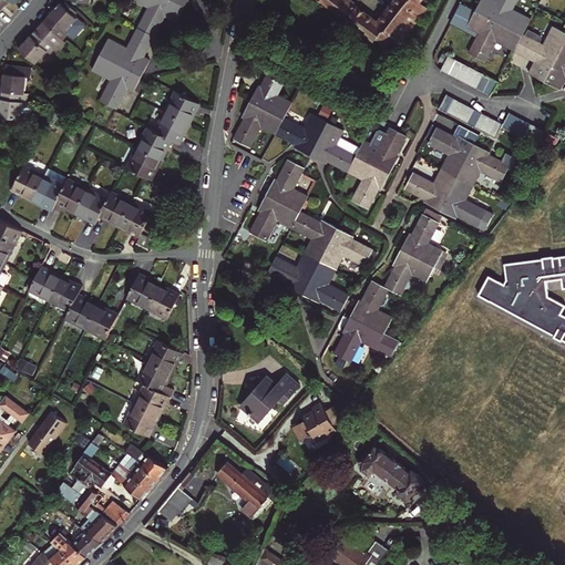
[(135,0),(135,1),(147,8),(136,28),(153,36),(162,19),(157,17),(161,11),(164,13),(176,20),(183,7),(171,0),(135,0)]
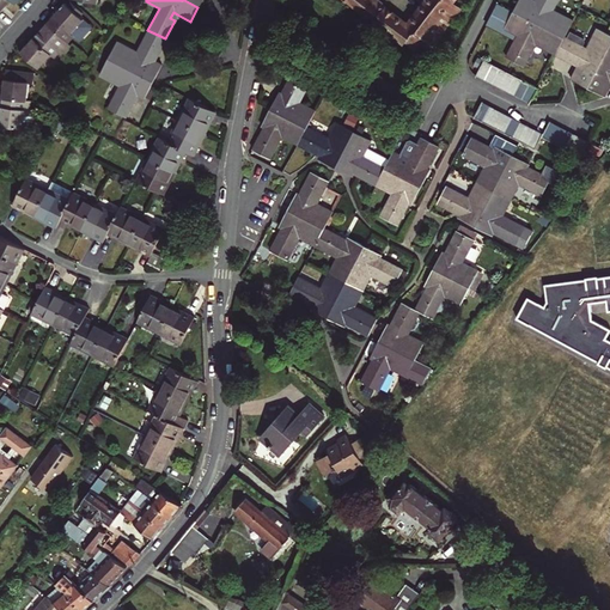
[(373,0),(339,0),(372,25),(384,8),(373,0)]
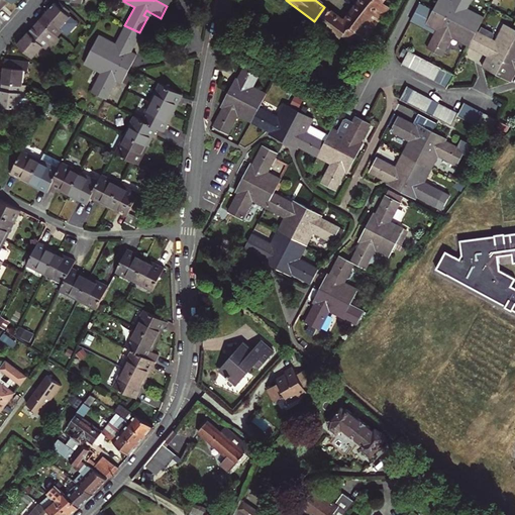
[(353,36),(362,43),(371,31),(369,29),(387,7),(380,2),(381,0),(359,0),(343,22),(331,12),(320,26),(338,39),(341,36),(348,42),(353,36)]
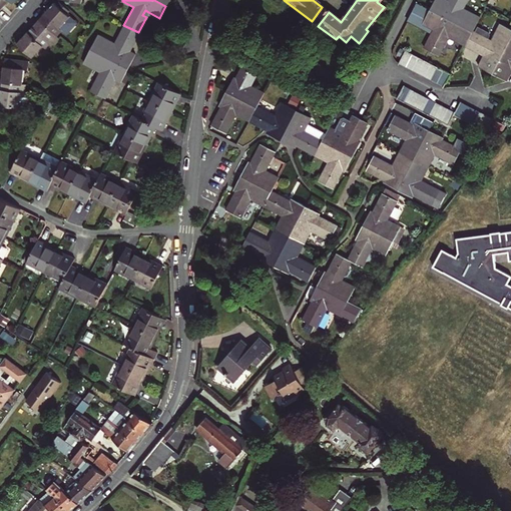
[(439,0),(433,0),(428,10),(471,32),(471,31),(476,20),(470,17),(472,14),(462,9),(466,0),(450,0),(451,0),(449,5),(445,3),(439,0)]
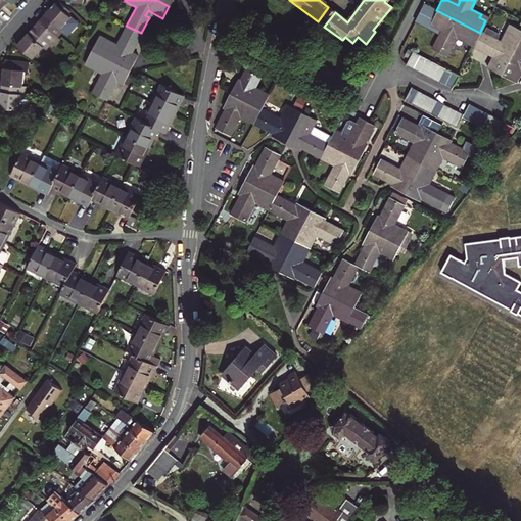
[(52,3),(37,20),(55,37),(59,33),(63,36),(72,27),(73,29),(76,26),(76,22),(68,16),(67,17),(52,3)]
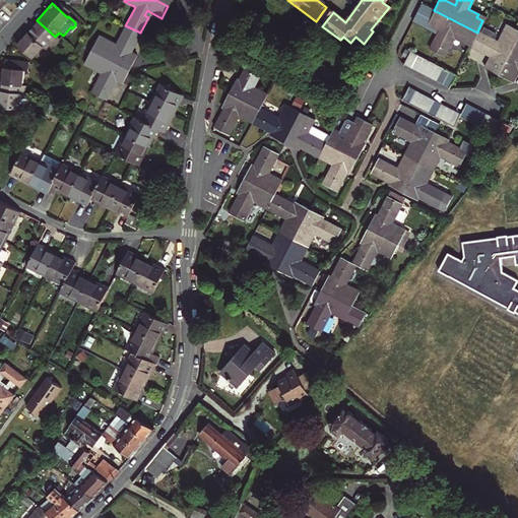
[(333,12),(326,7),(316,21),(322,26),(333,12)]
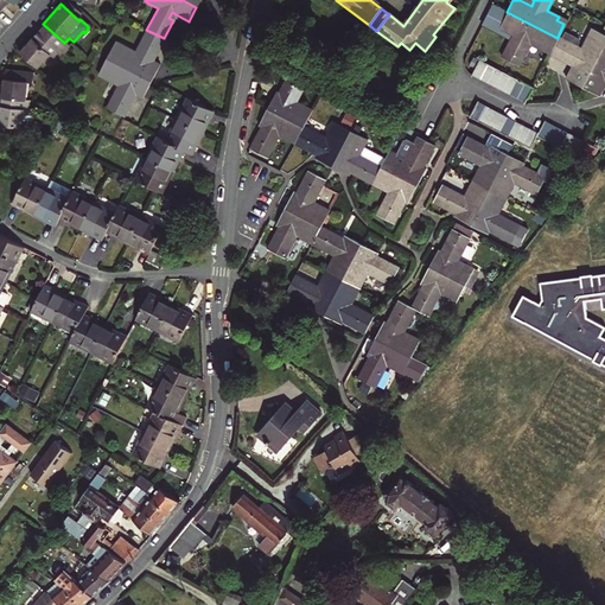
[(514,40),(510,39),(501,57),(518,67),(529,45),(541,51),(543,48),(551,51),(558,38),(507,12),(500,27),(513,33),(516,36),(514,40)]
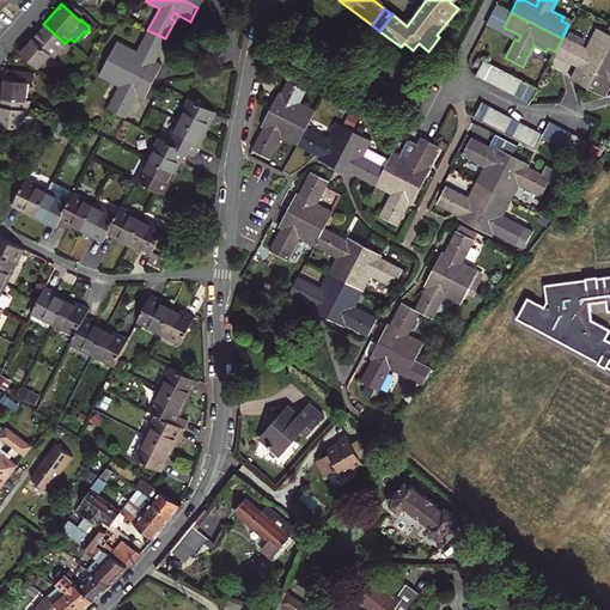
[(59,54),(66,46),(65,43),(43,24),(17,52),(35,68),(48,55),(50,58),(56,50),(59,54)]
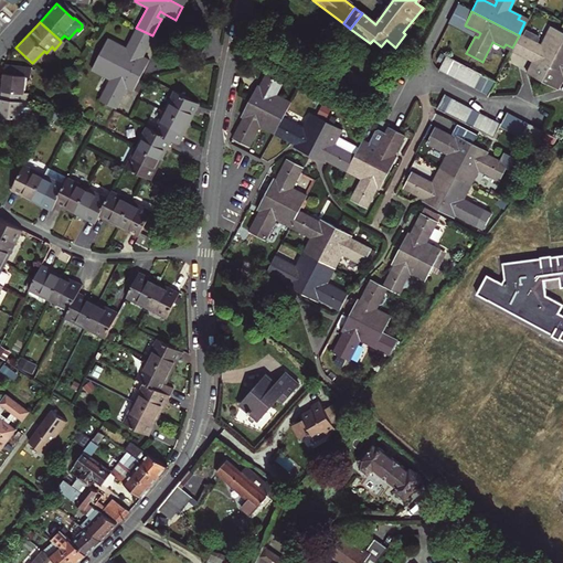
[(139,52),(142,54),(152,35),(136,28),(125,49),(114,42),(112,45),(105,42),(98,54),(139,75),(147,62),(140,59),(137,56),(139,52)]
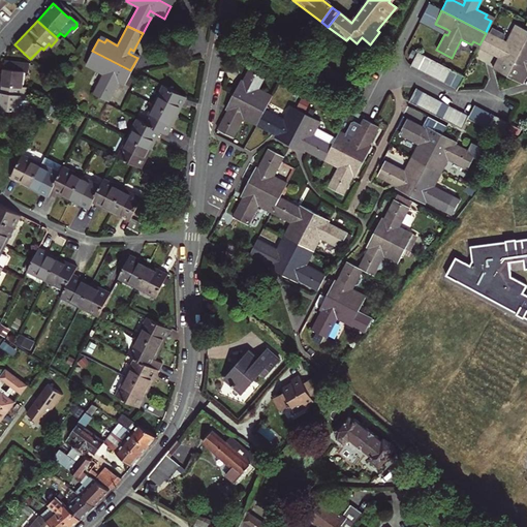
[(506,76),(526,35),(526,31),(518,27),(514,33),(510,31),(505,42),(503,41),(504,38),(503,35),(492,29),(490,34),(486,32),(486,33),(479,44),(477,48),(494,56),(496,53),(500,55),(499,59),(493,70),(506,76)]
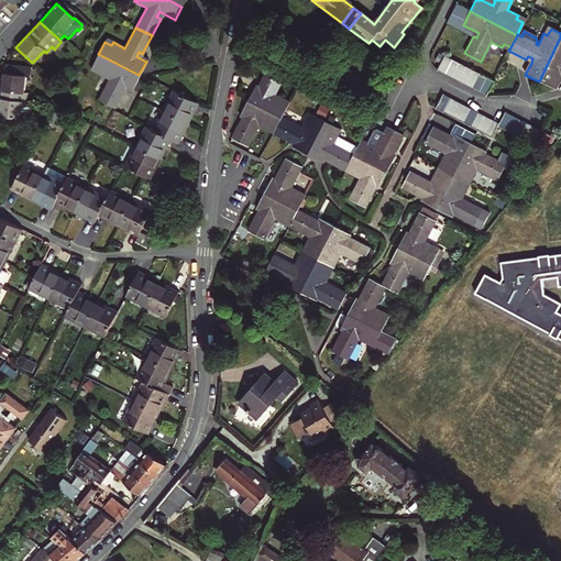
[(560,73),(560,37),(539,81),(552,88),(559,76),(560,73)]
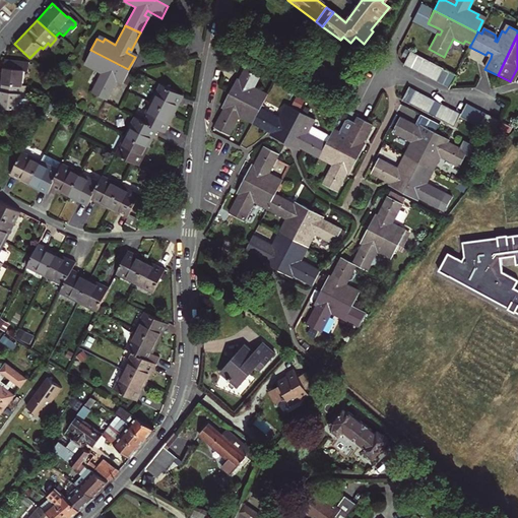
[(128,69),(90,50),(84,61),(91,65),(89,67),(100,73),(90,92),(105,101),(114,84),(111,82),(113,78),(116,79),(122,82),(128,69)]
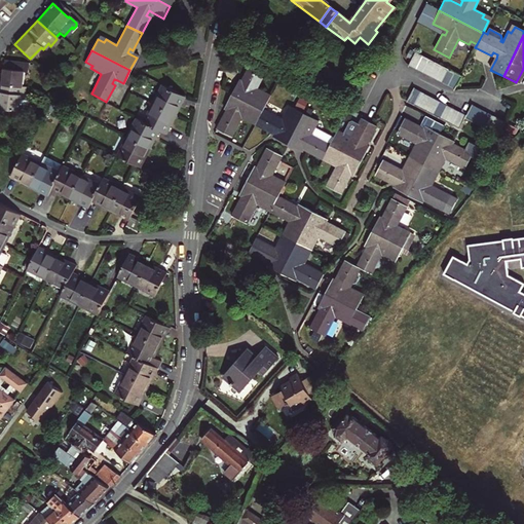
[(414,69),(421,55),(413,52),(406,65),(414,69)]
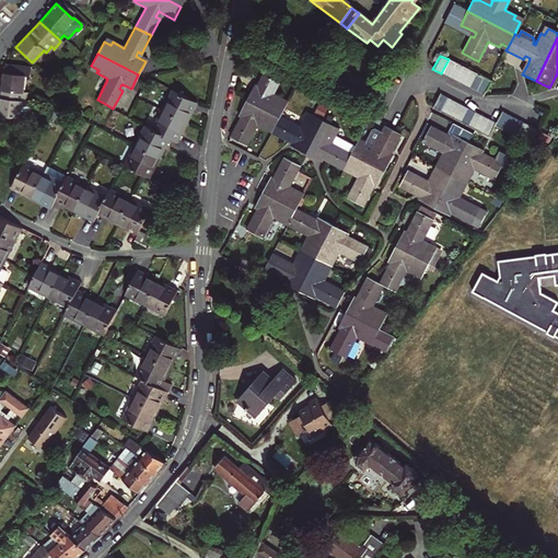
[(446,77),(454,62),(449,59),(441,73),(446,77)]
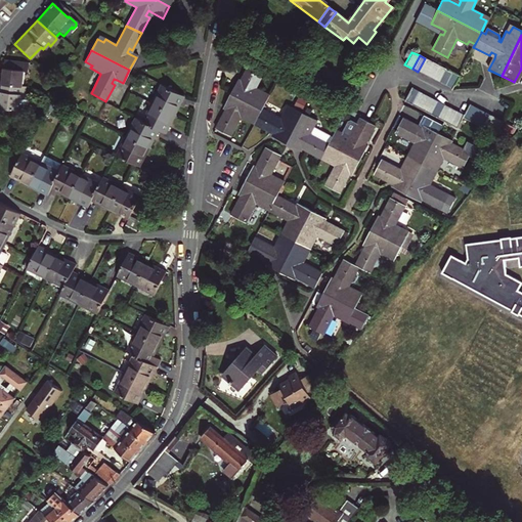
[(418,72),(425,76),(432,61),(425,58),(418,72)]
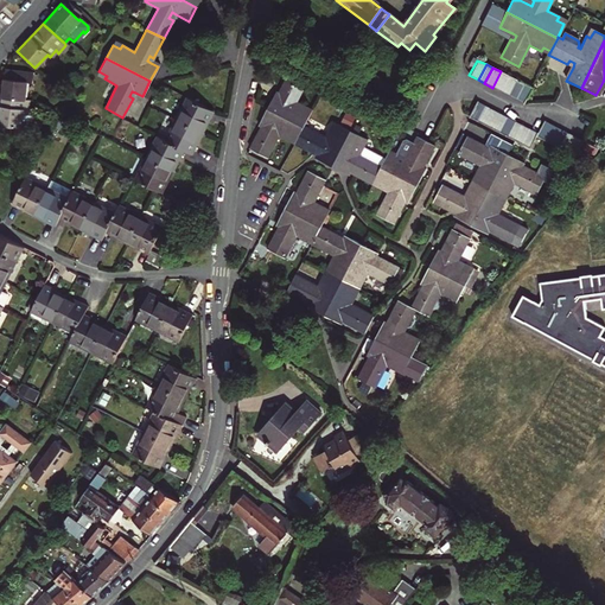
[(4,70),(0,99),(21,102),(25,83),(29,83),(30,74),(4,70)]
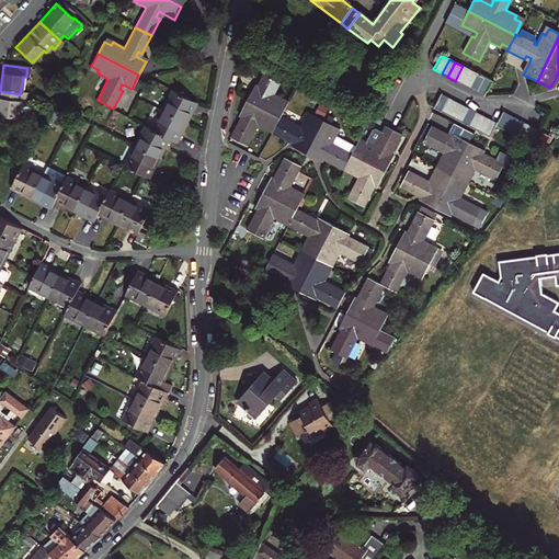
[(246,100),(278,117),(280,116),(285,104),(278,101),(280,98),(274,94),(284,75),(267,66),(258,84),(261,87),(260,89),(253,87),(246,100)]
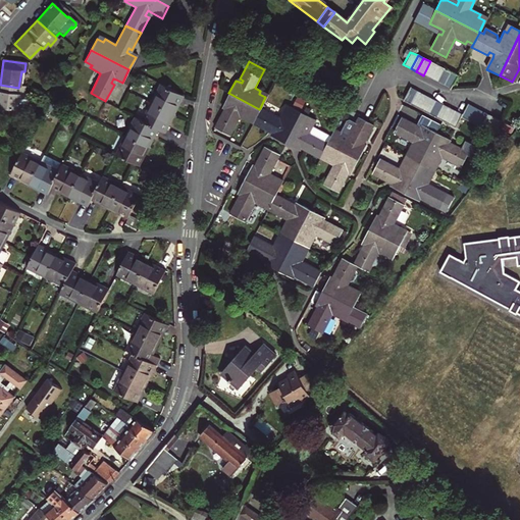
[(429,79),(436,65),(430,61),(423,75),(429,79)]
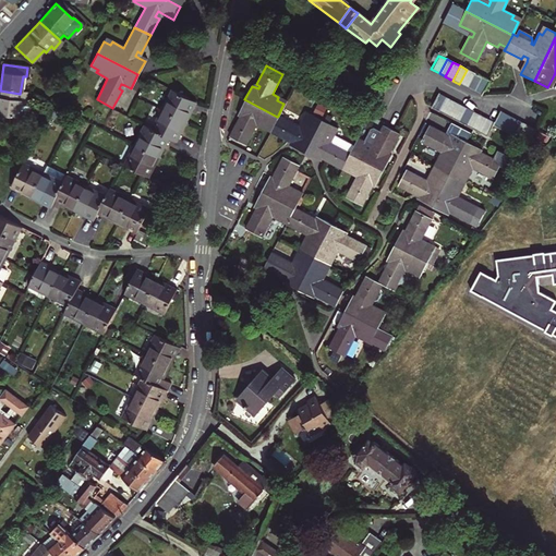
[(358,81),(338,67),(331,76),(351,89),(358,81)]
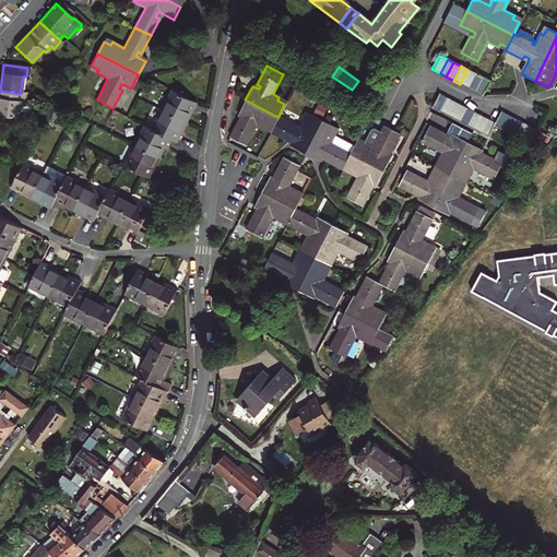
[(475,73),(467,70),(460,84),(467,87),(475,73)]
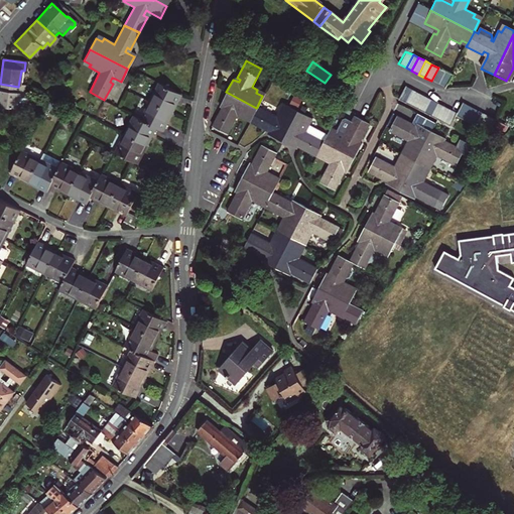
[(438,68),(431,81),(437,85),(444,72),(438,68)]
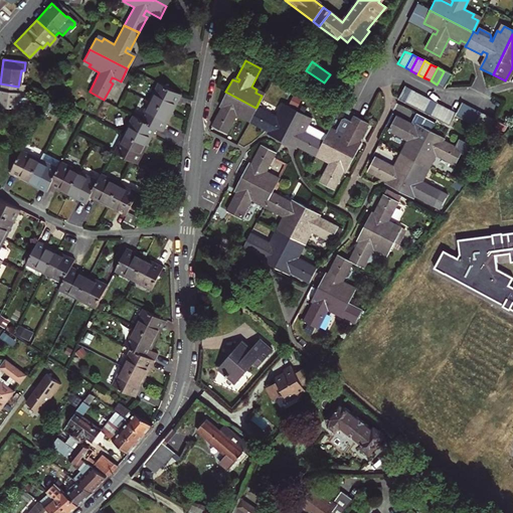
[(444,88),(451,74),(444,71),(437,84),(444,88)]
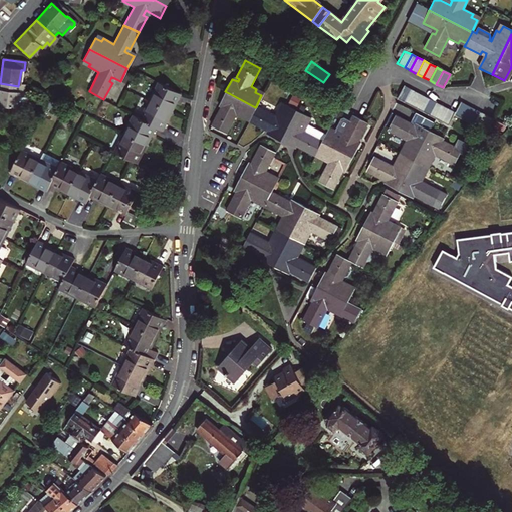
[(25,94),(21,94),(22,86),(18,86),(0,83),(0,105),(11,107),(10,115),(20,116),(21,107),(24,107),(25,94)]
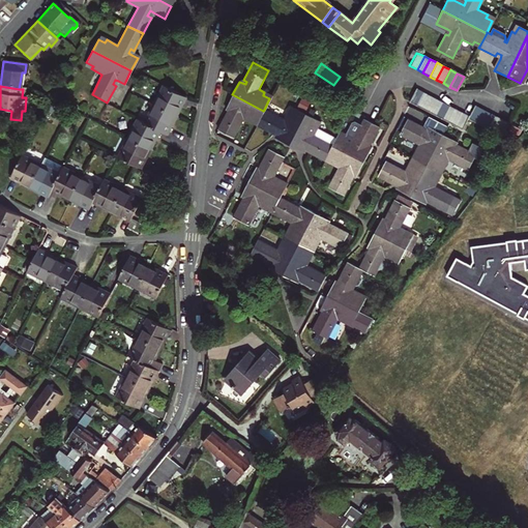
[(154,105),(173,115),(179,104),(182,106),(186,98),(162,86),(155,97),(157,98),(154,105)]
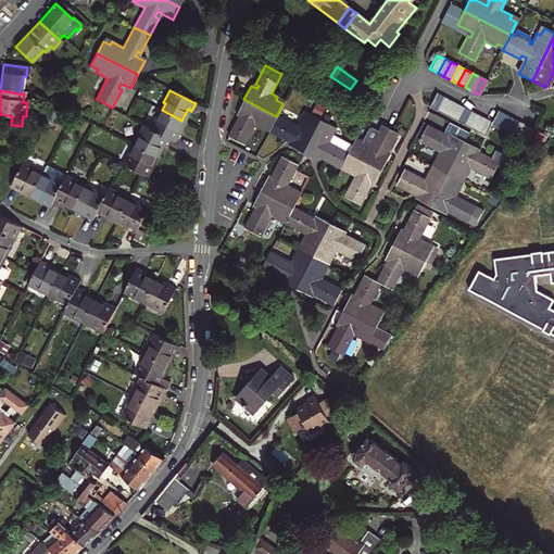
[(428,108),(435,111),(442,97),(436,93),(428,108)]
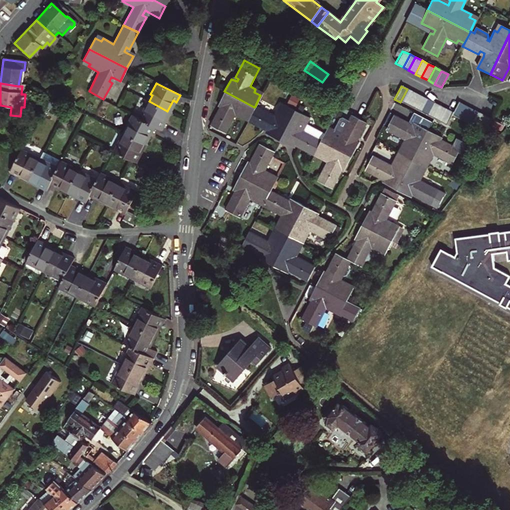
[(407,106),(414,92),(407,89),(400,102),(407,106)]
